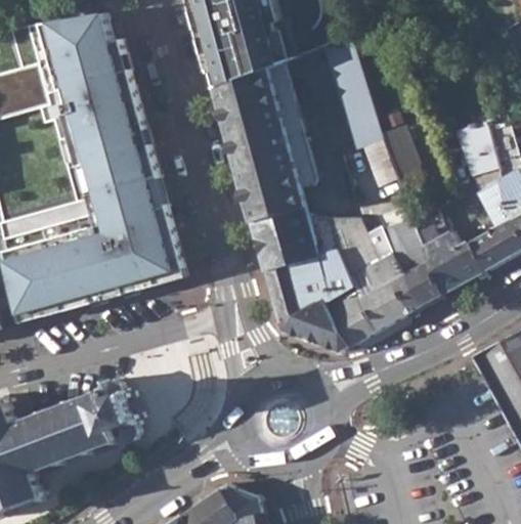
[(192,0),(213,70),(217,87),(286,62),(289,60),(278,23),(284,22),(276,0),(192,0)]
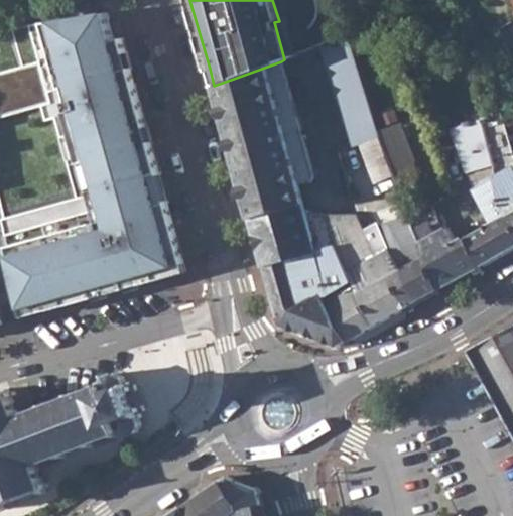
[(1,219),(25,316),(166,277),(164,269),(184,264),(122,38),(114,40),(106,12),(29,25),(39,61),(0,72),(0,117),(41,106),(45,121),(55,118),(78,199),(1,219)]
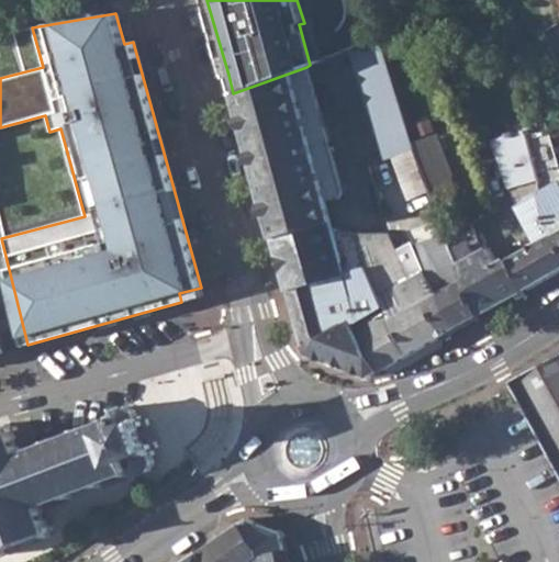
[(299,24),(310,65),(321,60),(310,21),(304,23),(299,24)]
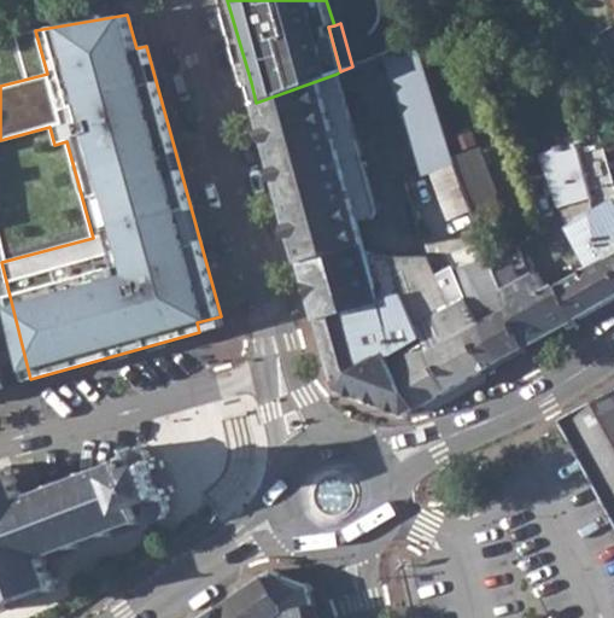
[(415,42),(381,56),(419,176),(430,172),(452,163),(450,155),(430,92),(415,42)]
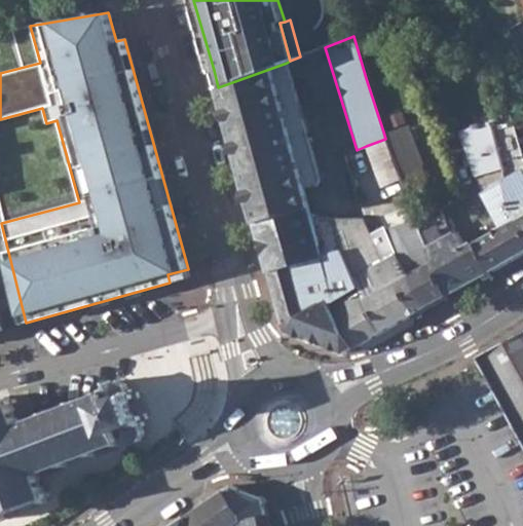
[(287,63),(218,87),(227,123),(241,174),(250,203),(254,220),(288,213),(290,213),(311,215),(308,203),(303,189),(310,187),(313,184),(318,177),(287,63)]
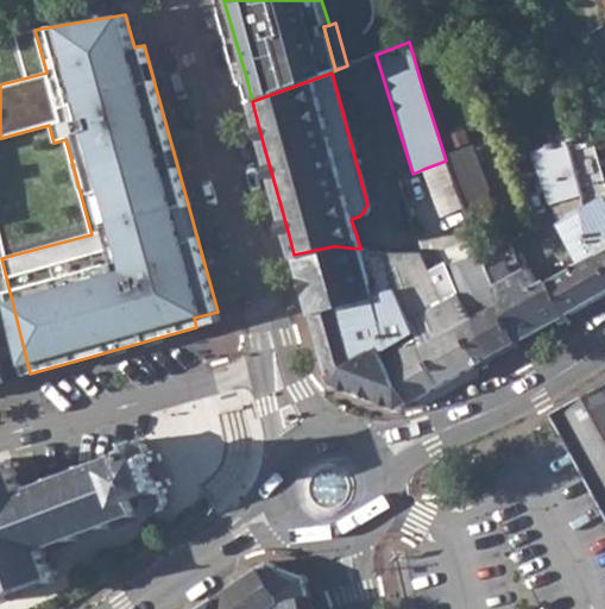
[(586,125),(563,132),(566,139),(583,196),(585,228),(604,263),(604,186),(586,126),(586,125)]
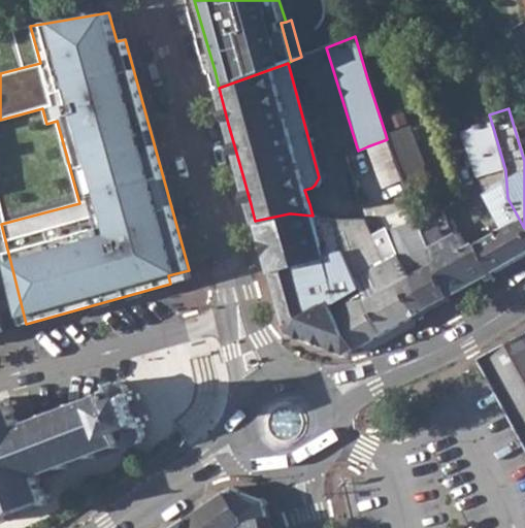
[(503,226),(476,240),(491,269),(524,250),(524,228),(507,198),(505,170),(491,121),(459,130),(472,168),(482,192),(503,226)]
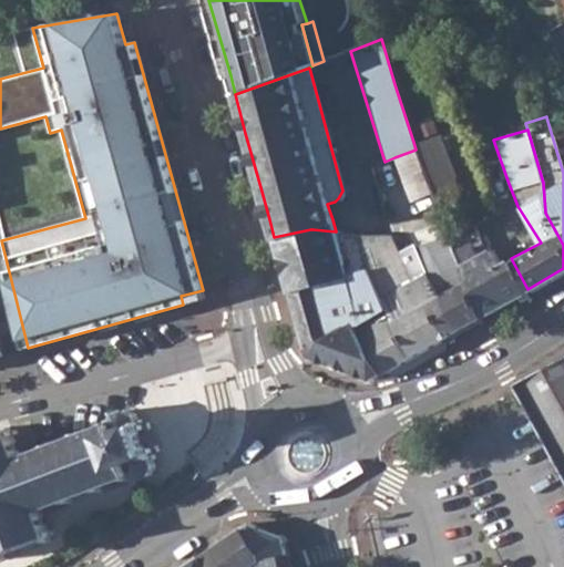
[(439,134),(413,142),(416,150),(430,186),(451,177),(455,176),(439,134)]
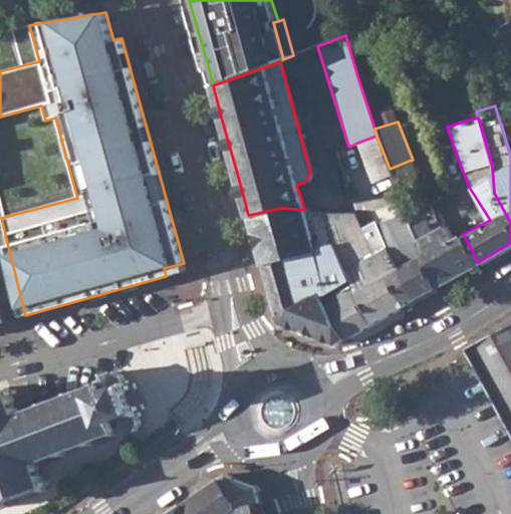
[(376,136),(357,143),(370,181),(391,173),(390,169),(376,136)]
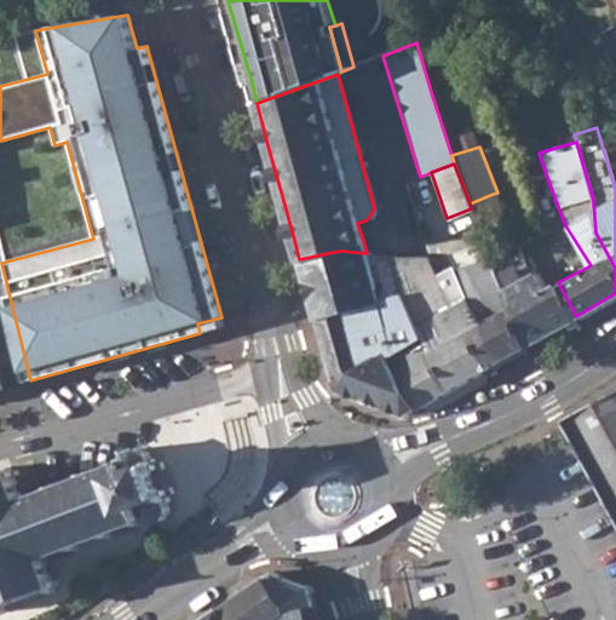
[(493,194),(470,204),(471,208),(477,222),(477,224),(501,214),(493,194)]
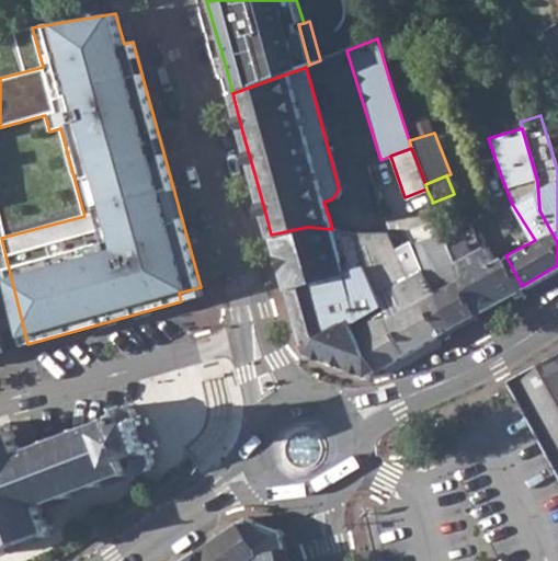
[(432,203),(432,201),(421,205),(426,222),(439,217),(432,203)]
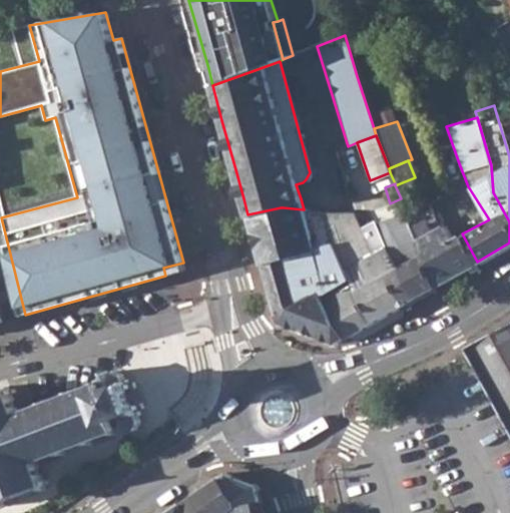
[(427,204),(406,213),(417,242),(434,288),(466,271),(465,269),(477,262),(462,233),(451,238),(444,226),(440,227),(427,204)]
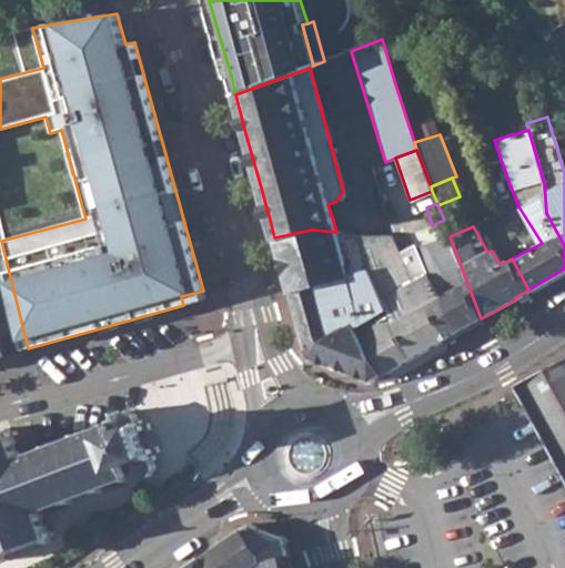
[(311,230),(274,237),(290,291),(329,280),(313,230),(311,230)]
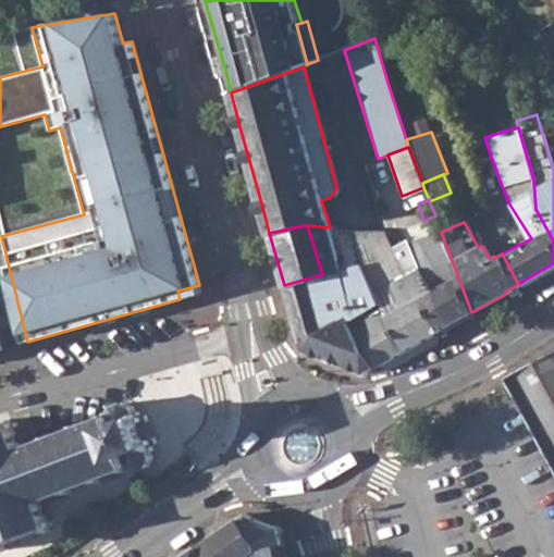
[(322,274),(284,285),(299,342),(330,326),(329,324),(345,313),(327,275),(360,259),(353,230),(330,227),(307,225),(322,274)]
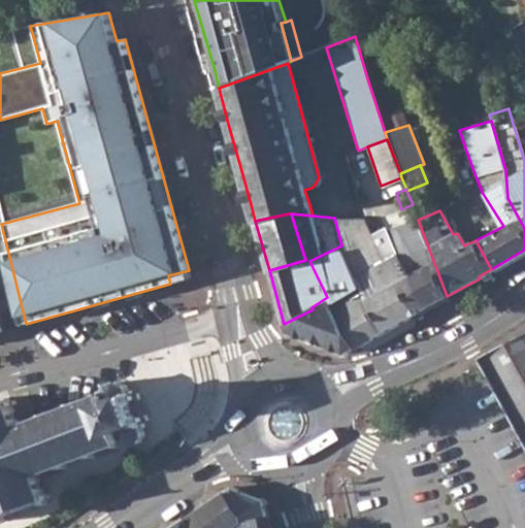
[(397,253),(396,254),(407,275),(394,283),(411,316),(418,311),(419,312),(447,296),(429,250),(418,220),(417,217),(401,225),(409,246),(397,253)]
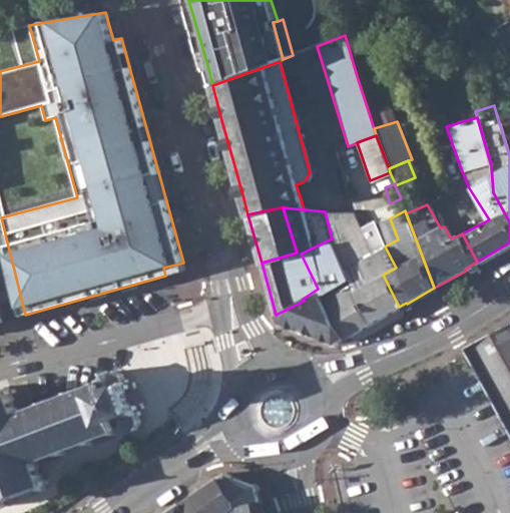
[(349,279),(324,295),(335,317),(346,336),(348,335),(349,336),(396,309),(397,308),(399,307),(383,275),(396,268),(385,246),(372,252),(352,211),(325,211),(332,238),(349,279)]
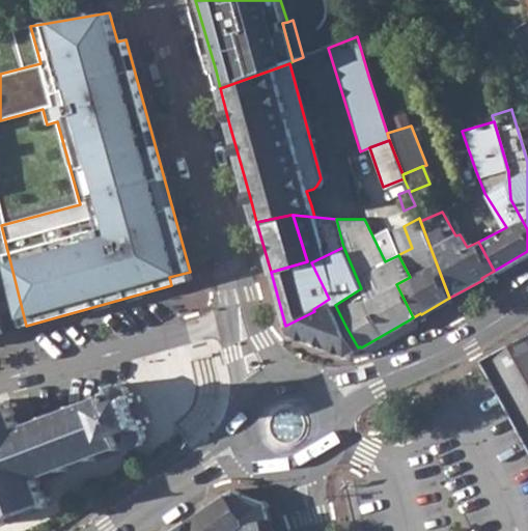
[(343,247),(311,262),(329,299),(330,298),(335,305),(361,288),(343,247)]
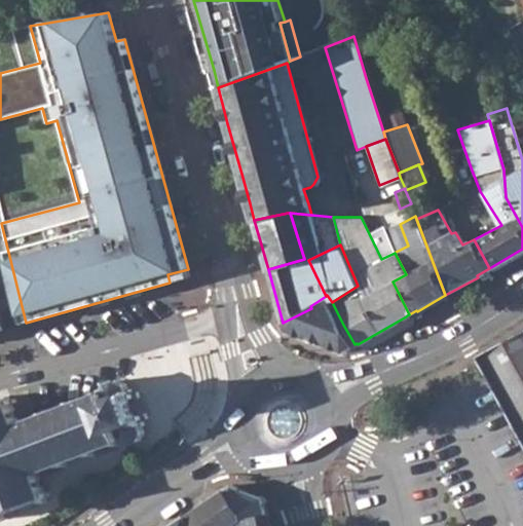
[(167,274),(170,283),(190,277),(188,269),(167,274)]
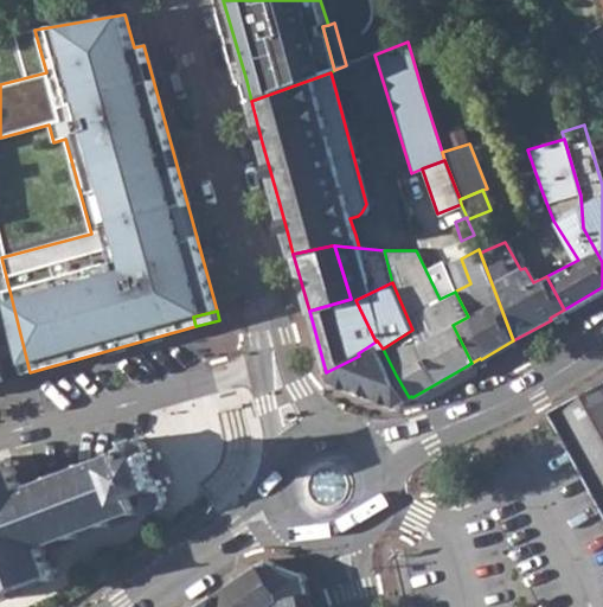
[(359,356),(326,372),(329,383),(393,406),(409,397),(396,375),(383,349),(377,340),(376,342),(358,353),(359,356)]
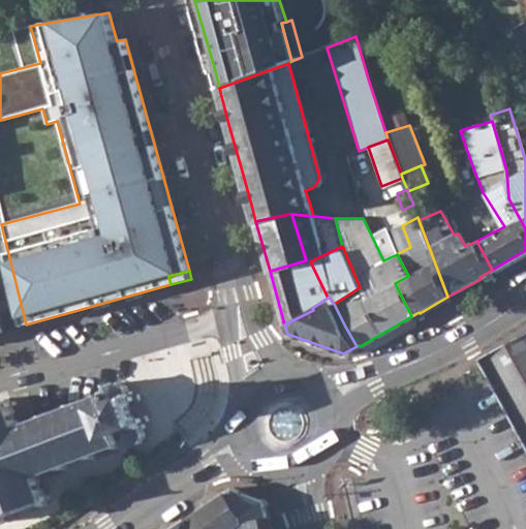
[(525,331),(486,353),(490,363),(525,341),(525,331)]
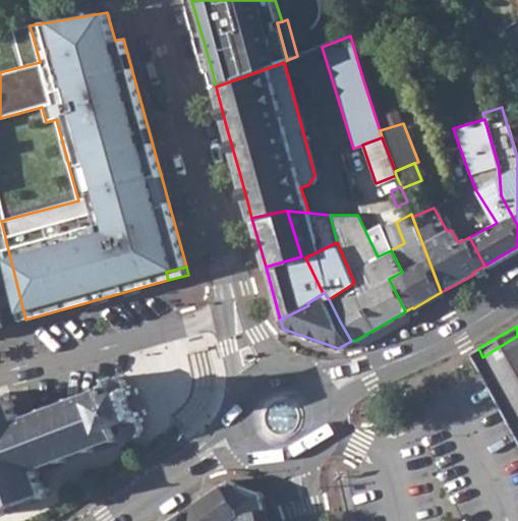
[(517,336),(482,357),(517,421),(517,336)]
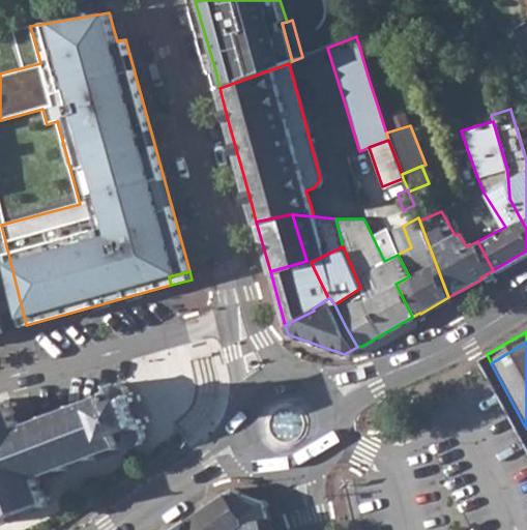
[(487,354),(478,359),(481,365),(526,448),(526,429),(491,363),(487,354)]
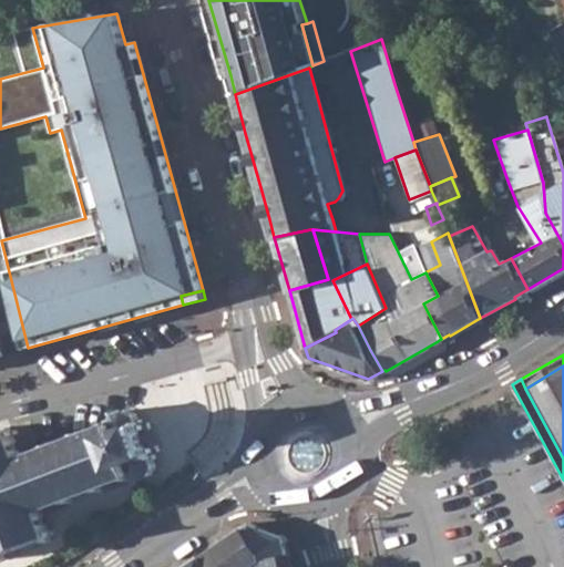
[(11,430),(9,425),(4,428),(7,431),(0,433),(0,560),(4,559),(2,554),(45,537),(48,543),(52,540),(50,535),(54,534),(53,529),(49,532),(40,508),(65,497),(68,502),(72,501),(71,495),(95,486),(98,491),(102,488),(100,484),(126,474),(129,478),(132,477),(131,473),(133,472),(140,480),(147,476),(149,467),(145,461),(150,459),(147,454),(153,452),(142,423),(137,424),(136,419),(132,420),(130,412),(124,406),(114,410),(114,421),(113,422),(110,415),(105,418),(108,423),(82,433),(79,428),(74,430),(77,435),(51,445),(49,441),(44,442),(45,446),(20,456),(12,434),(17,433),(14,429),(11,430)]
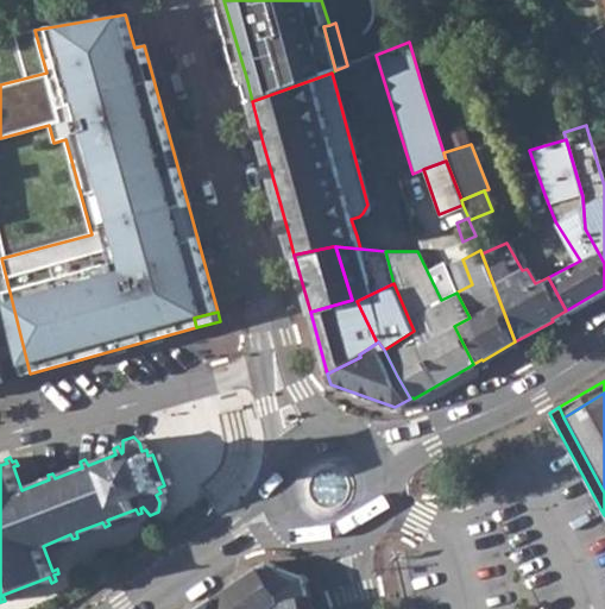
[(265,560),(257,565),(279,598),(296,588),(300,581),(298,576),(265,560)]
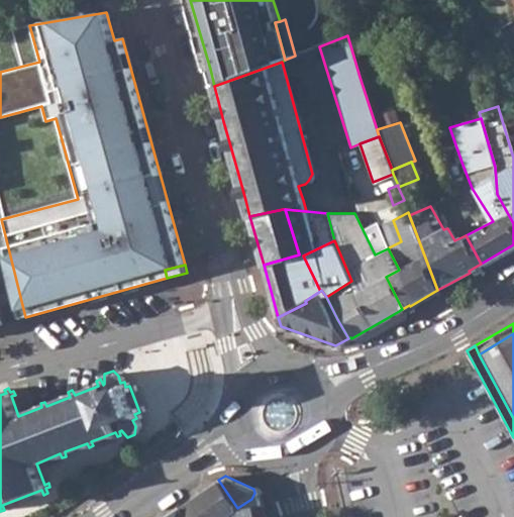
[(218,480),(191,498),(204,516),(232,516),(231,514),(237,508),(218,480)]
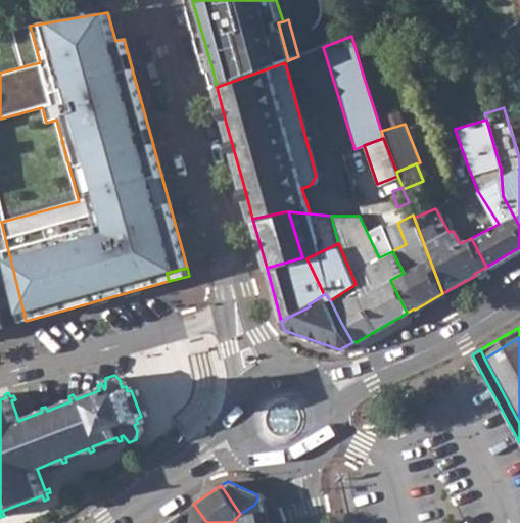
[(206,522),(193,504),(164,522),(206,522)]
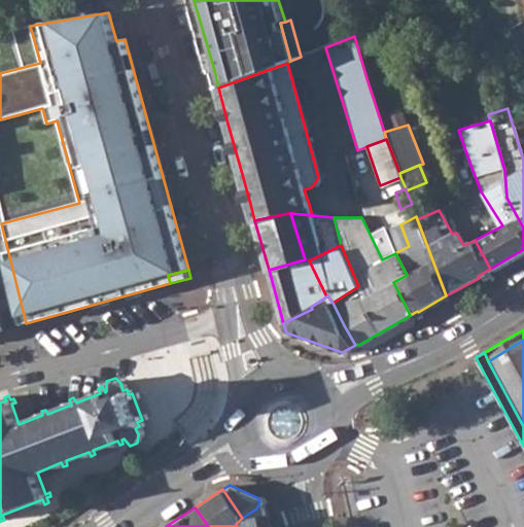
[(242,518),(236,524),(237,526),(262,526),(260,520),(256,508),(242,518)]
